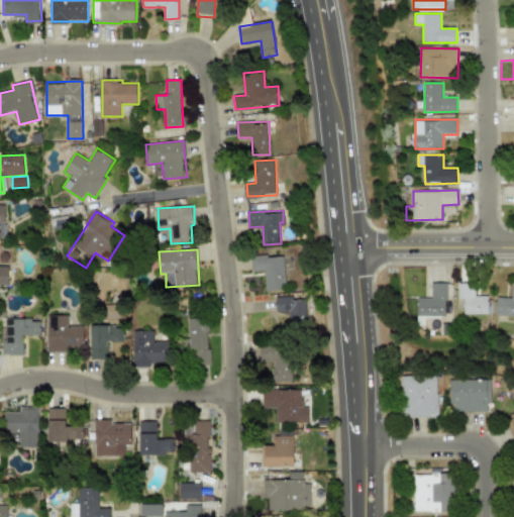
[(285,254),(252,256),(252,272),(266,271),(267,291),(287,290),(285,254)]
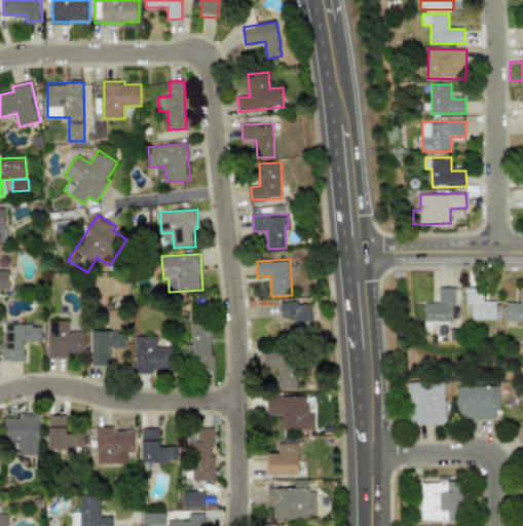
[(0,290),(10,291),(10,270),(0,270),(0,290)]
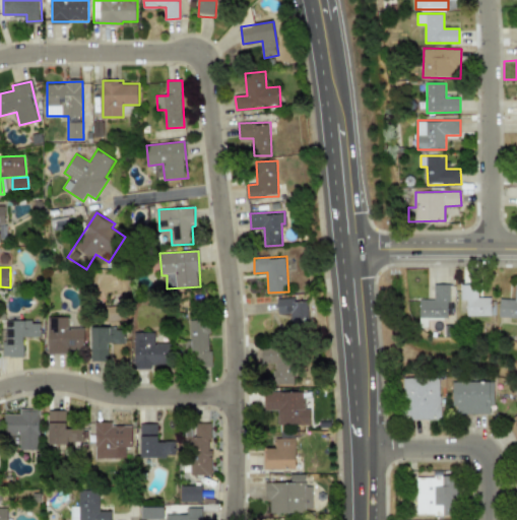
[(461,300),(468,300),(467,316),(492,316),(492,298),(479,298),(479,282),(462,282),(461,300)]
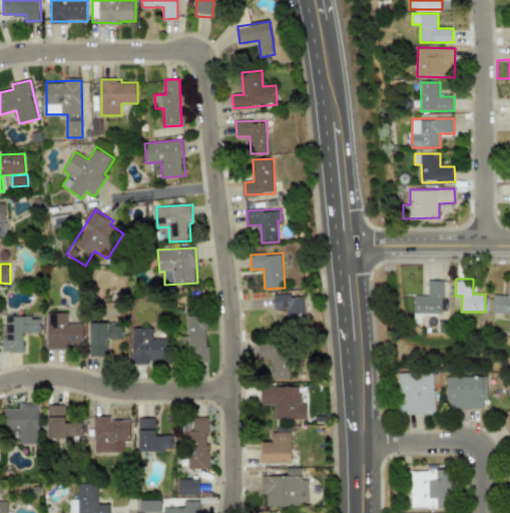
[(444,315),(445,281),(429,281),(429,296),(415,296),(415,323),(423,323),(423,314),(444,315)]
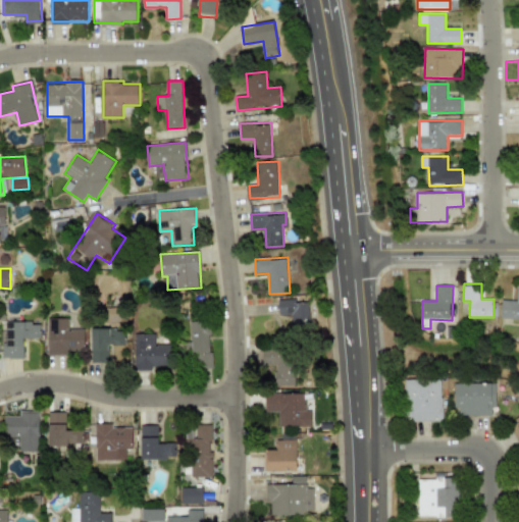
[(502,319),(518,319),(518,285),(518,301),(503,300),(502,319)]
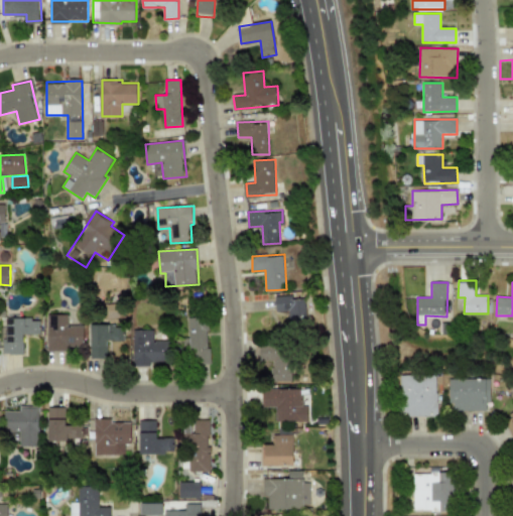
[(288,310),(290,324),(308,320),(304,293),(275,297),(277,312),(288,310)]
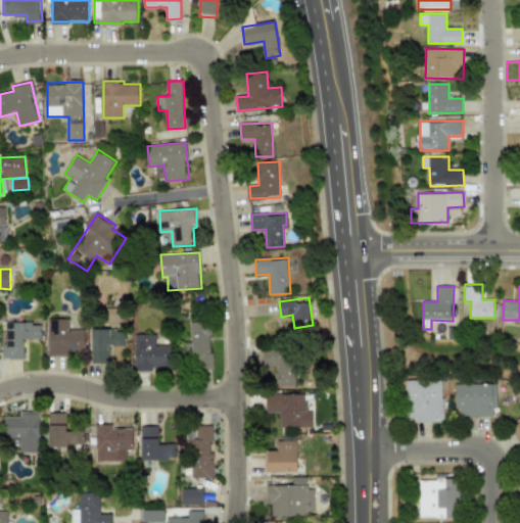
[(86,329),(71,329),(71,319),(49,319),(50,353),(86,352),(86,329)]
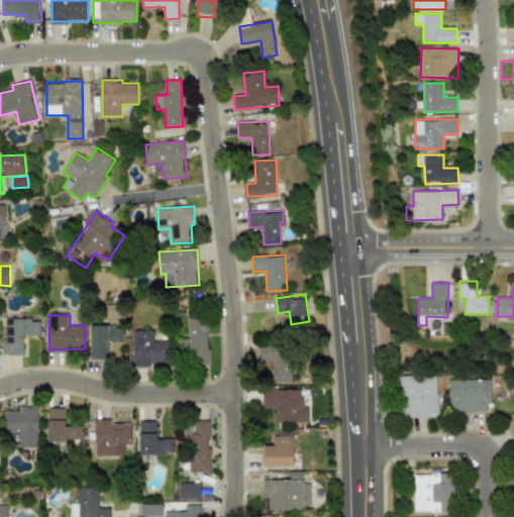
[(209,318),(189,319),(190,338),(185,338),(186,364),(210,363),(209,318)]
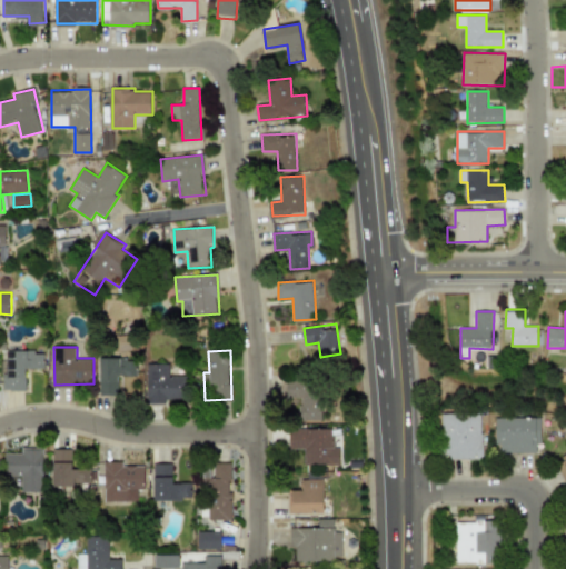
[(7,390),(27,390),(27,369),(46,369),(46,351),(6,352),(7,390)]
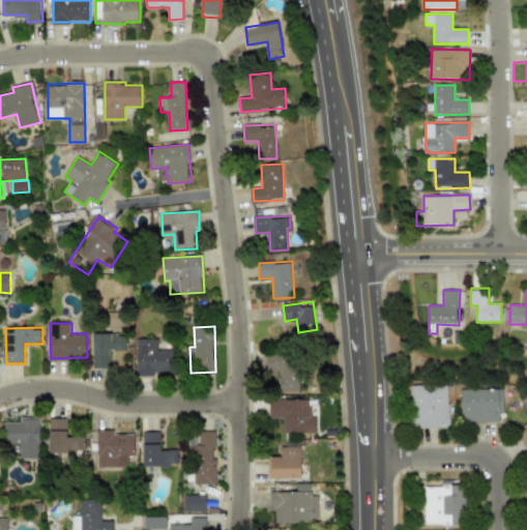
[(128,350),(128,333),(94,333),(94,369),(111,369),(112,350),(128,350)]
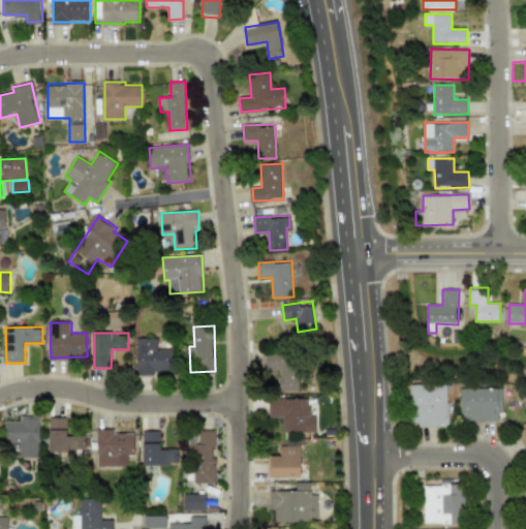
[(138,373),(176,372),(176,348),(158,349),(158,338),(136,338),(138,373)]
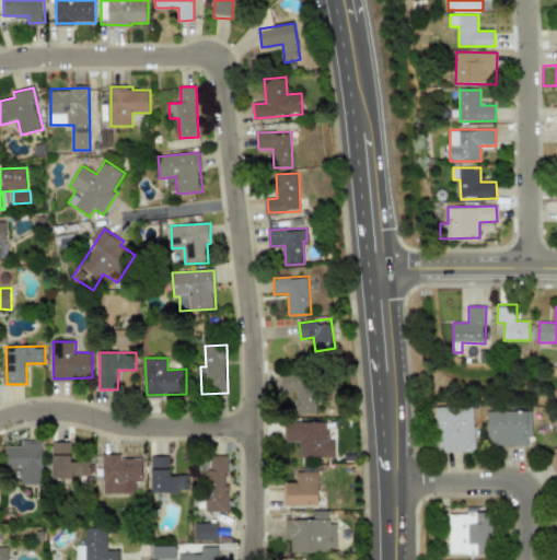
[(297,413),(317,415),(318,377),(283,376),(282,392),(298,392),(297,413)]
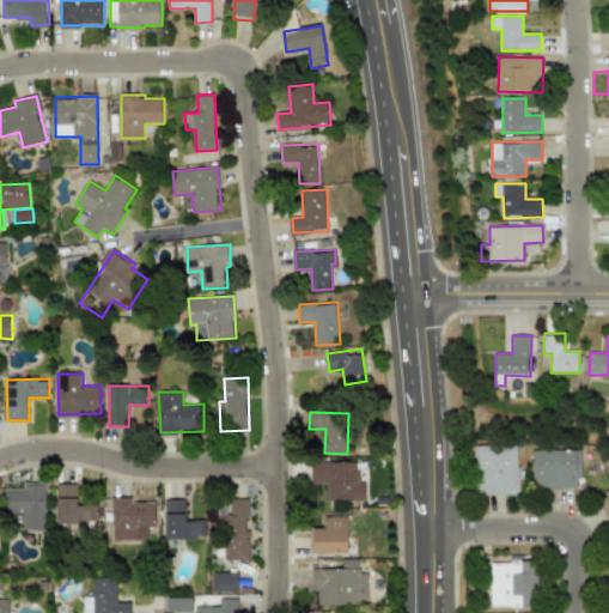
[(521,447),(476,445),(475,495),(519,495),(521,447)]
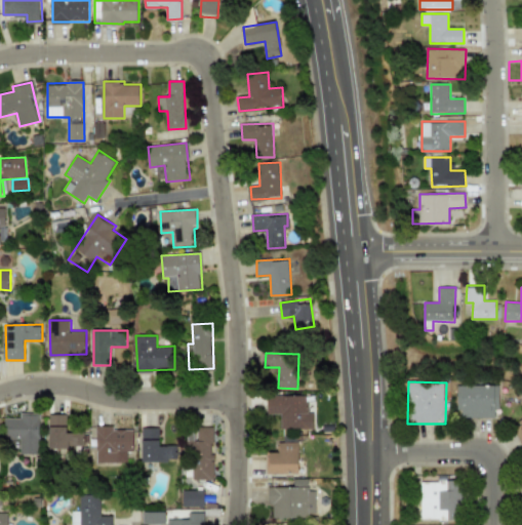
[(500,386),(463,385),(462,417),(495,418),(495,410),(499,410),(500,386)]
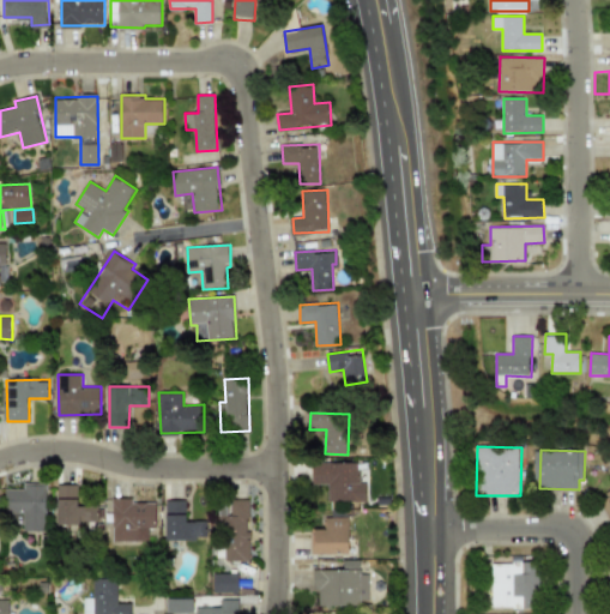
[(313,485),(330,485),(328,501),(367,501),(368,483),(360,483),(361,463),(313,462),(313,485)]
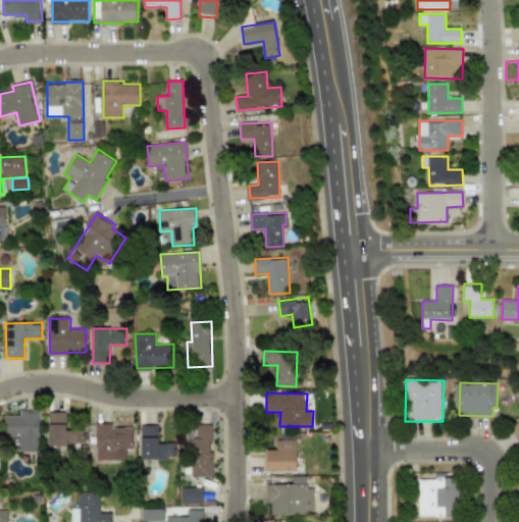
[(6,416),(5,436),(21,436),(20,452),(41,452),(42,411),(21,411),(20,416),(6,416)]
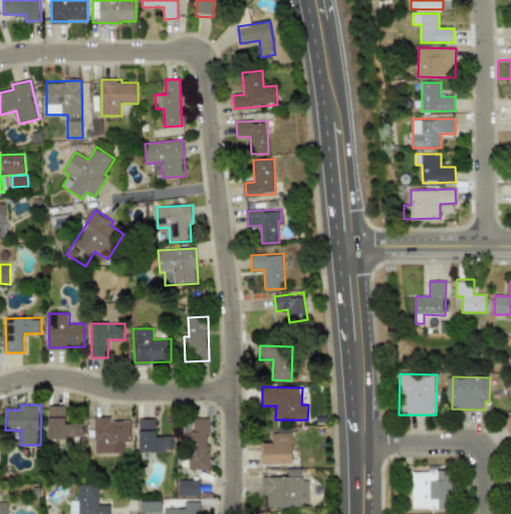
[(49,439),(84,440),(84,425),(66,424),(67,406),(49,406),(49,439)]
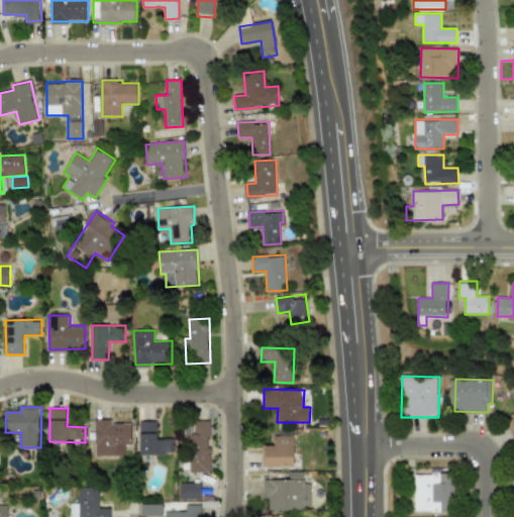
[(132,444),(132,423),(113,423),(113,420),(96,420),(96,455),(126,454),(126,444),(132,444)]
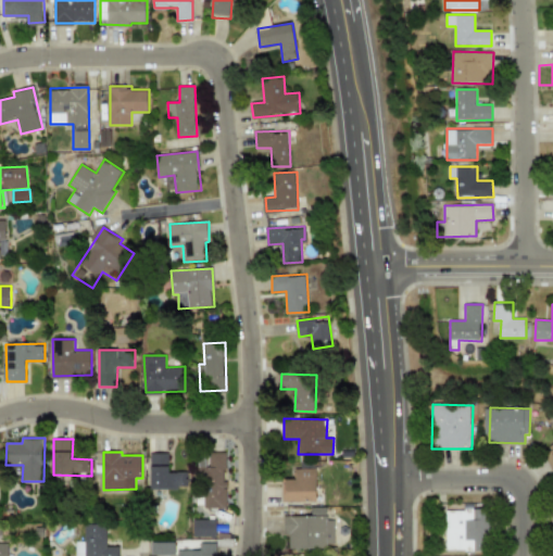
[(151,490),(188,490),(188,472),(170,472),(170,453),(151,453),(151,490)]
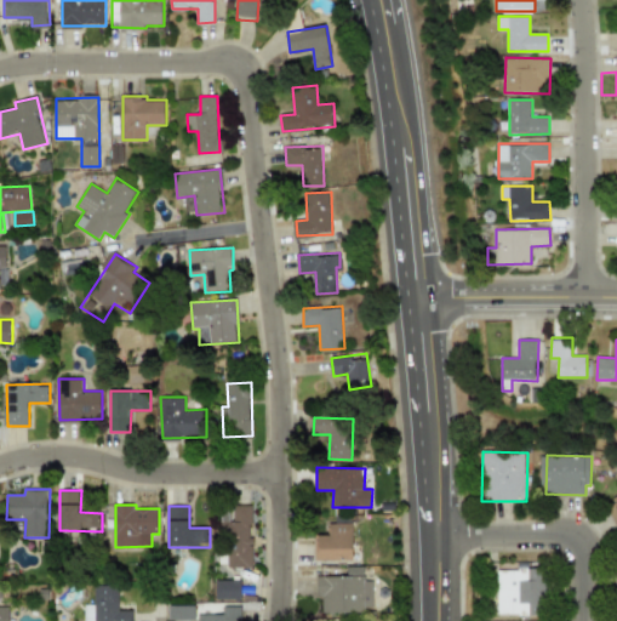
[(252,567),(253,506),(235,506),(235,523),(222,523),(221,567),(252,567)]
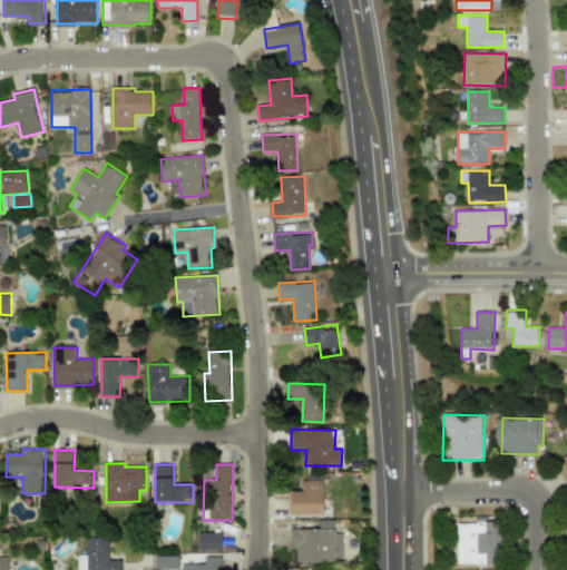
[(305,479),(326,478),(328,510),(296,511),(296,512),(292,512),(291,489),(295,489),(295,488),(305,488),(305,479)]
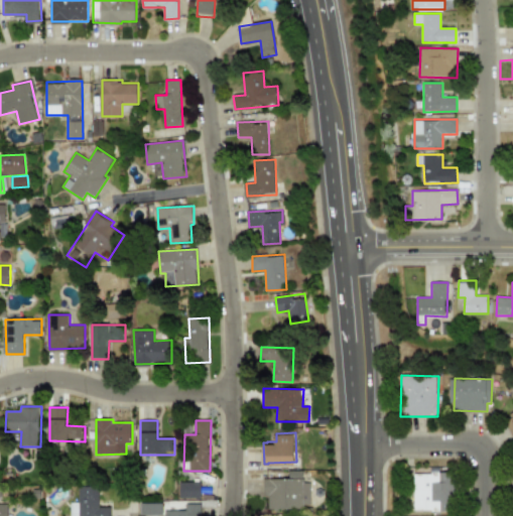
[(291,469),(304,469),(304,477),(305,477),(305,481),(312,481),(312,503),(305,503),(305,506),(265,507),(265,476),(291,476),(291,469)]
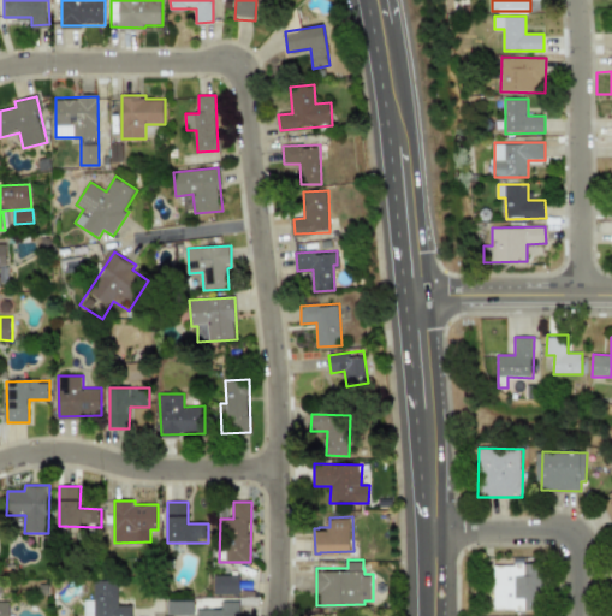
[(495,564),(517,564),(517,562),(544,562),(544,609),(515,609),(515,606),(495,606),(495,564)]
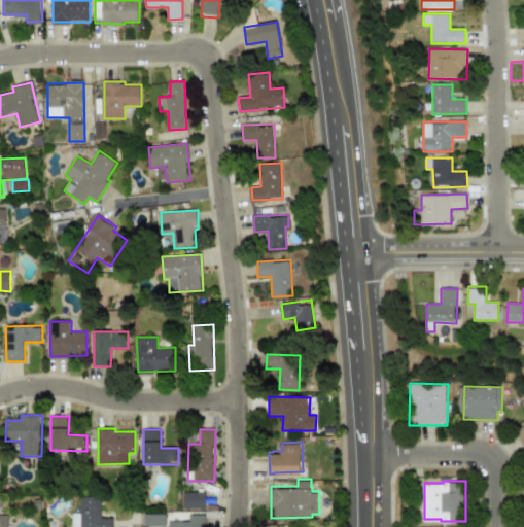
[(206,508),(206,492),(184,492),(184,508),(206,508)]
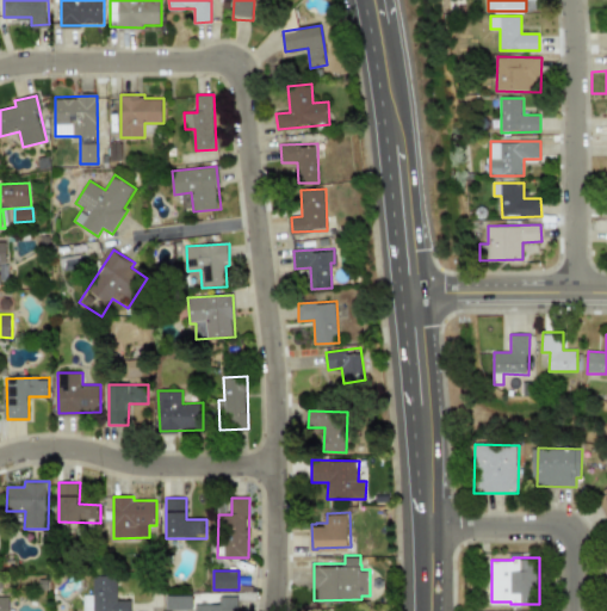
[(131,610),(131,600),(118,600),(118,575),(93,575),(93,596),(85,596),(85,610),(131,610)]
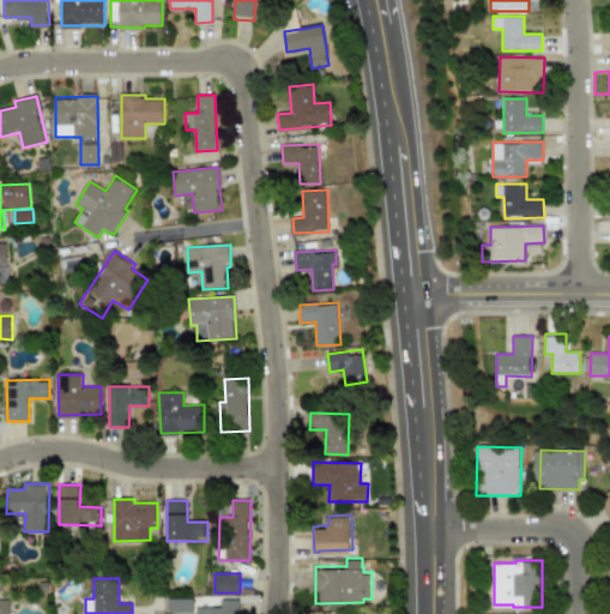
[(0,613),(10,613),(10,600),(0,600),(0,591),(4,591),(4,581),(0,581),(0,613)]
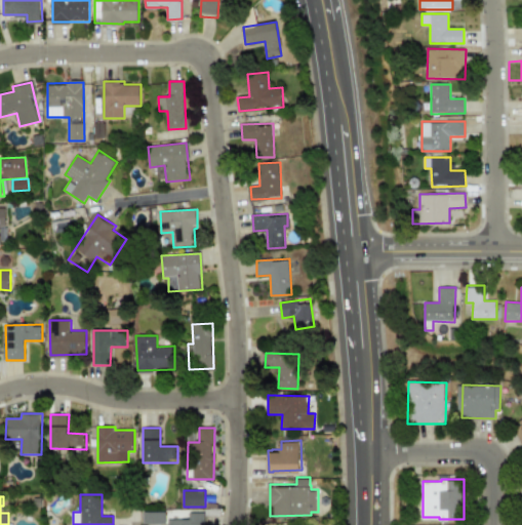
[(167,524),(166,512),(145,512),(145,524),(167,524)]
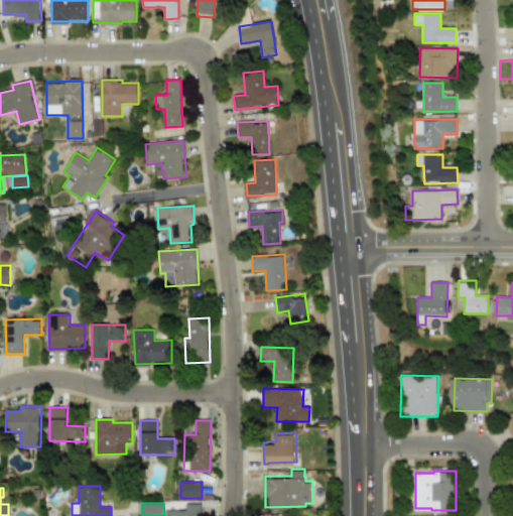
[(202,515),(202,504),(186,504),(186,510),(166,511),(166,515),(202,515)]
